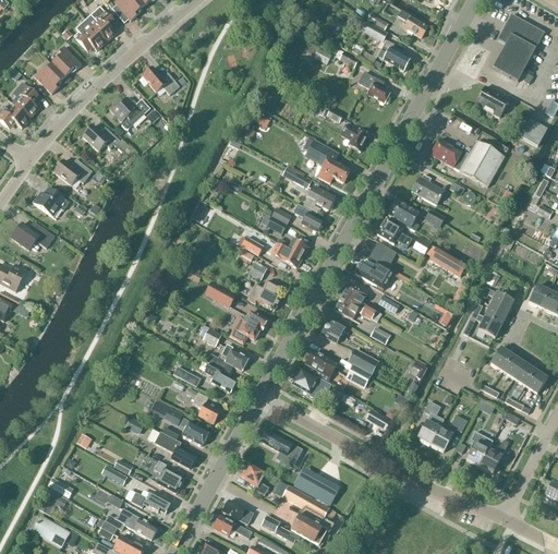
[(134,13),(144,4),(140,0),(116,0),(114,1),(116,3),(111,7),(116,12),(120,8),(130,20),(136,14),(134,13)]
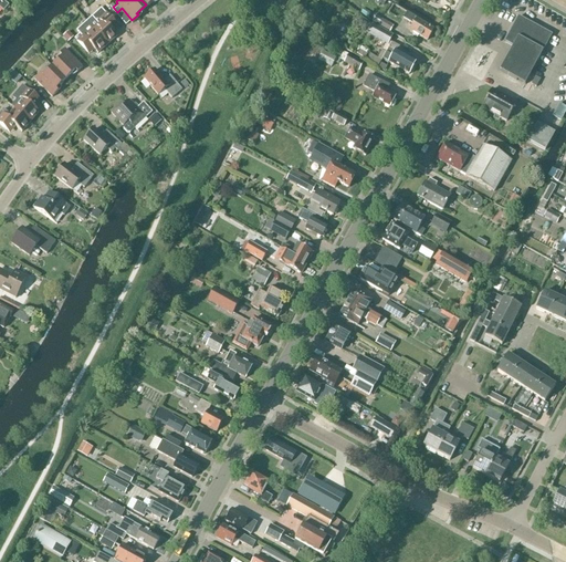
[(86,19),(107,41),(117,32),(108,23),(113,19),(101,4),(86,19)]
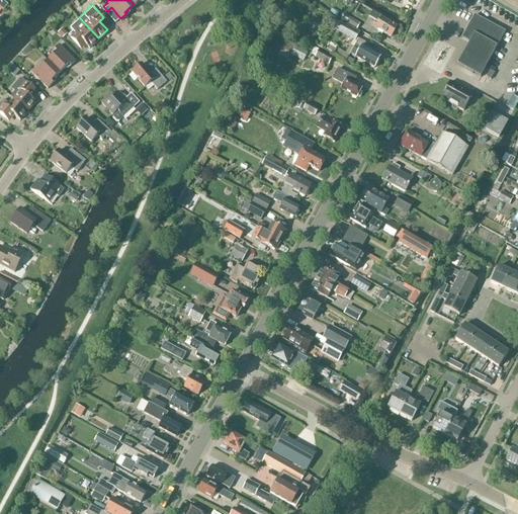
[(380,14),(381,13),(372,8),(369,14),(377,19),(374,24),(377,25),(377,28),(381,30),(383,29),(391,33),(397,23),(380,14)]
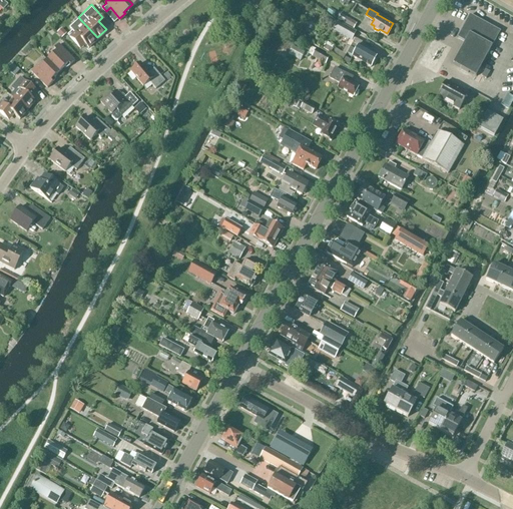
[(357,19),(342,11),(339,16),(353,25),(357,19)]
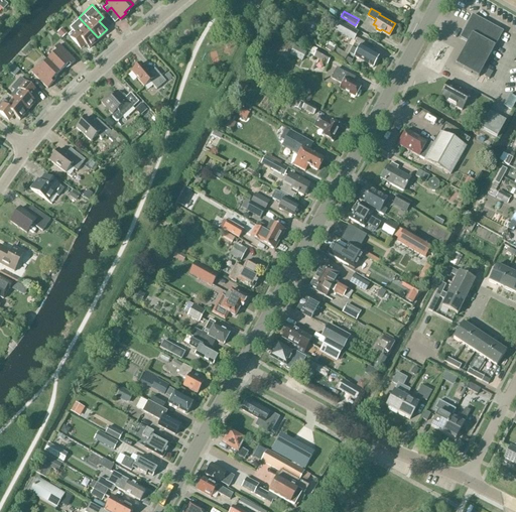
[(473,12),(460,34),(468,38),(455,61),(478,74),(503,28),(473,12)]
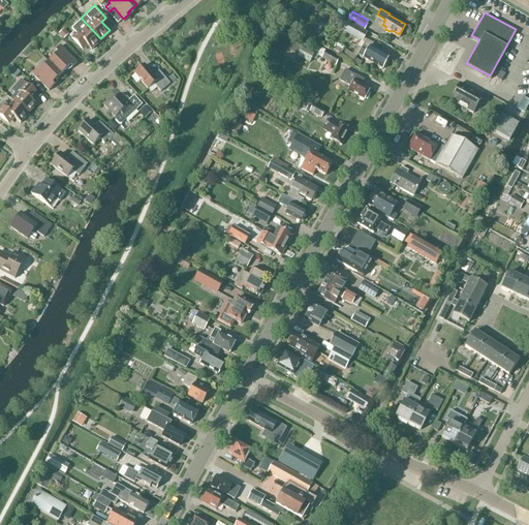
[(339,24),(341,19),(331,14),(329,20),(339,24)]
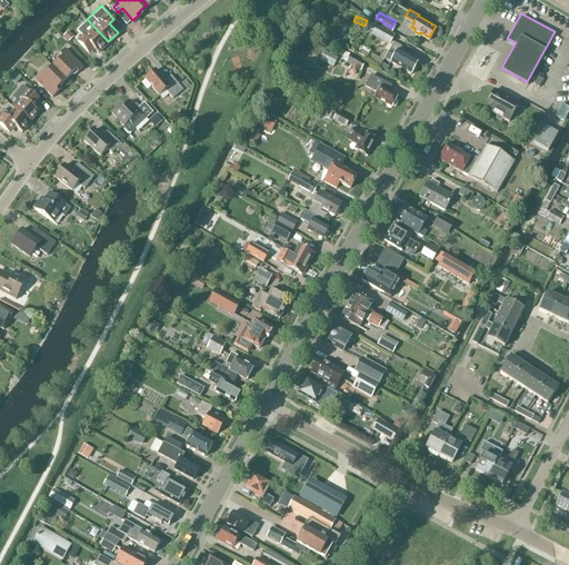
[(108,41),(87,19),(77,28),(80,31),(75,36),(85,46),(89,41),(98,50),(108,41)]
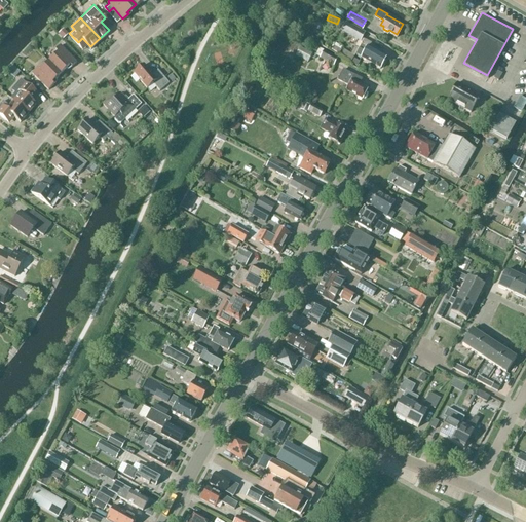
[(365,30),(345,20),(340,29),(360,39),(365,30)]
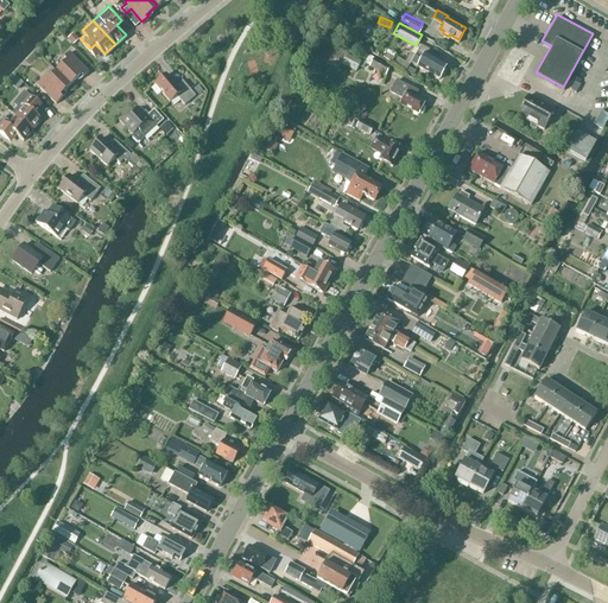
[(62,30),(73,39),(77,32),(67,24),(62,30)]
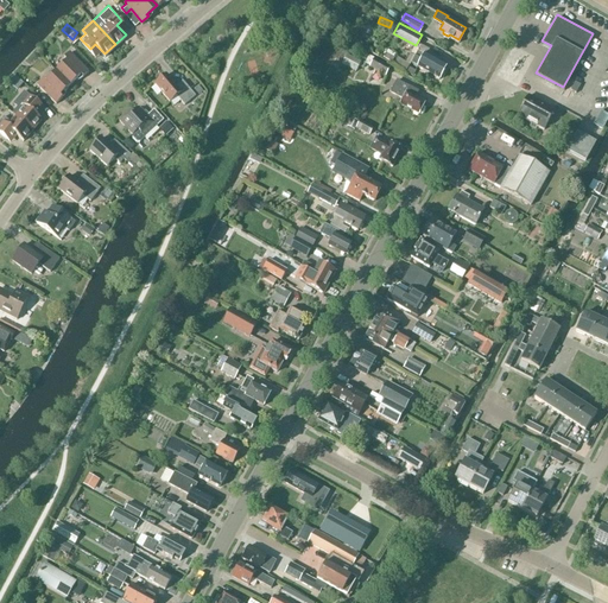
[(411,61),(439,76),(447,63),(426,52),(429,46),(420,42),(415,54),(410,51),(405,59),(397,55),(393,62),(406,69),(411,61)]
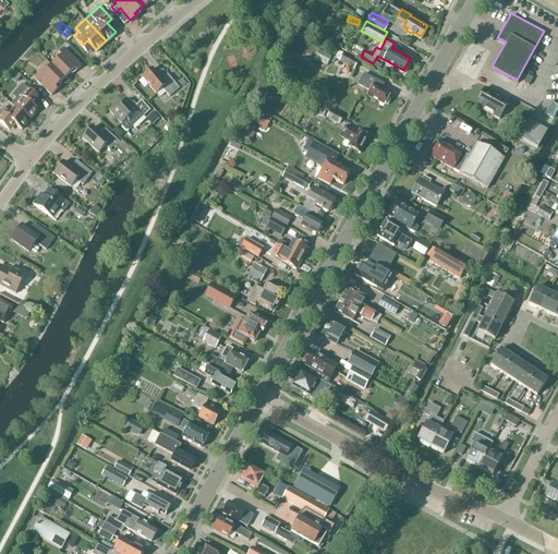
[(60,53),(51,62),(64,75),(74,67),(75,69),(81,63),(63,45),(58,50),(60,53)]
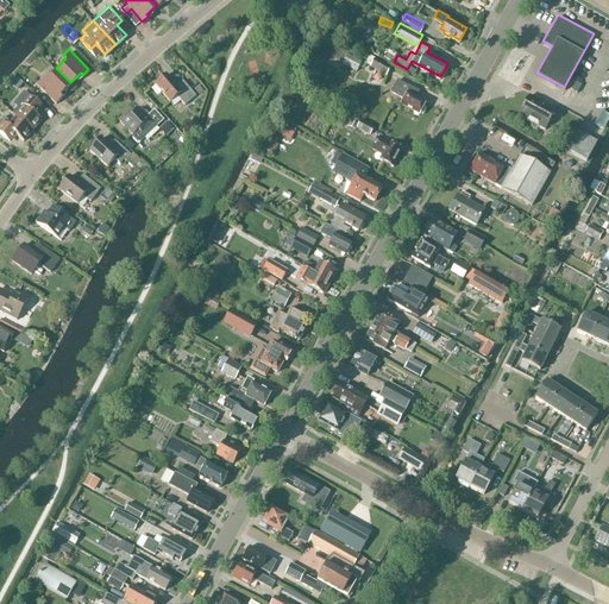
[(339,60),(356,71),(363,61),(347,50),(339,60)]
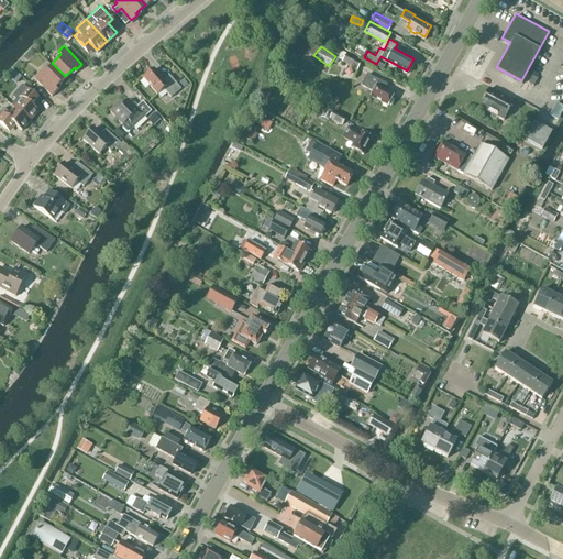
[(362,59),(346,52),(342,58),(357,66),(362,59)]
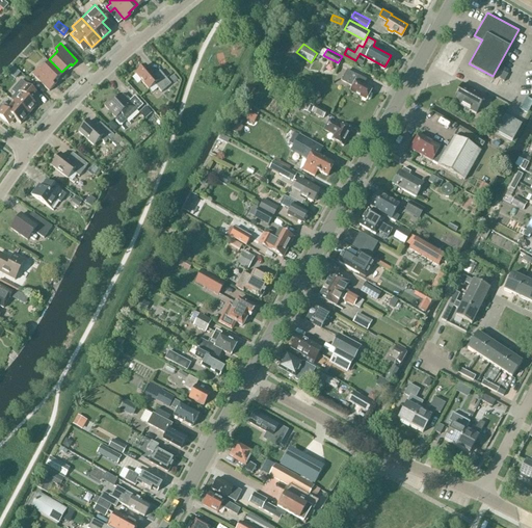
[(37,67),(32,72),(49,88),(54,83),(52,81),(61,72),(49,59),(40,69),(37,67)]
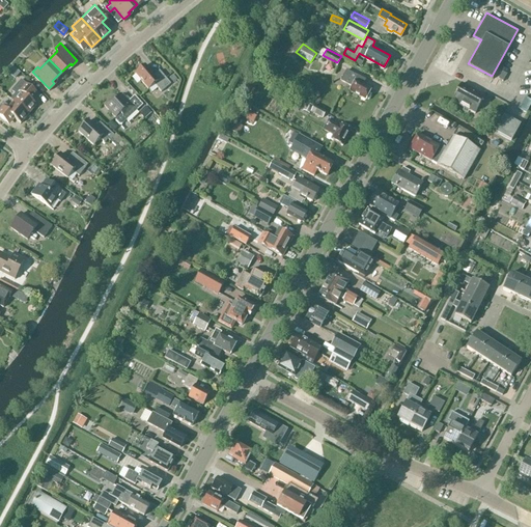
[(161,89),(171,81),(160,67),(154,73),(145,62),(135,71),(148,86),(155,81),(161,89)]
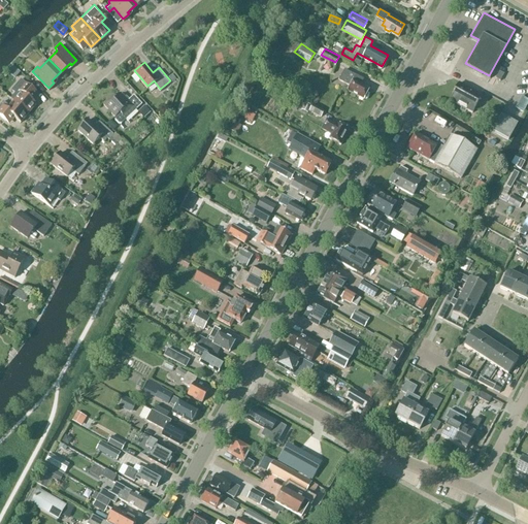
[(363,76),(355,72),(344,67),(339,77),(350,83),(347,88),(363,97),(364,96),(366,95),(367,92),(367,90),(369,87),(360,82),(363,76)]
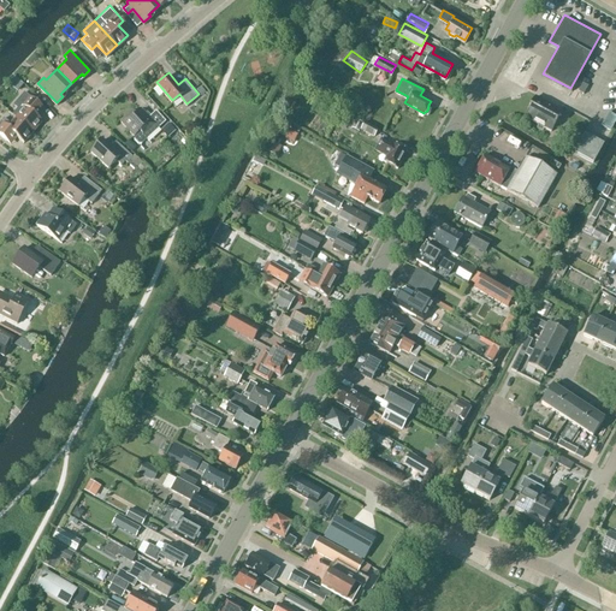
[(11,111),(16,114),(33,129),(42,118),(31,110),(36,104),(22,92),(13,102),(17,105),(11,111)]
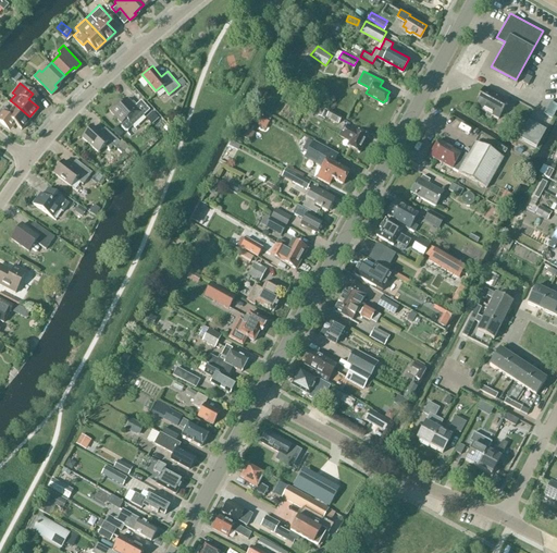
[(484,85),(474,102),(497,115),(508,98),(484,85)]
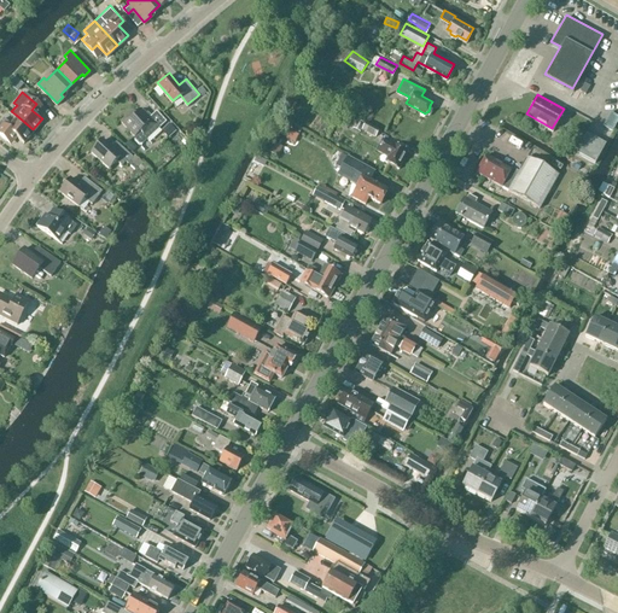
[(121,118),(134,133),(134,136),(139,141),(143,141),(167,118),(156,107),(149,115),(141,106),(136,111),(133,107),(121,118)]
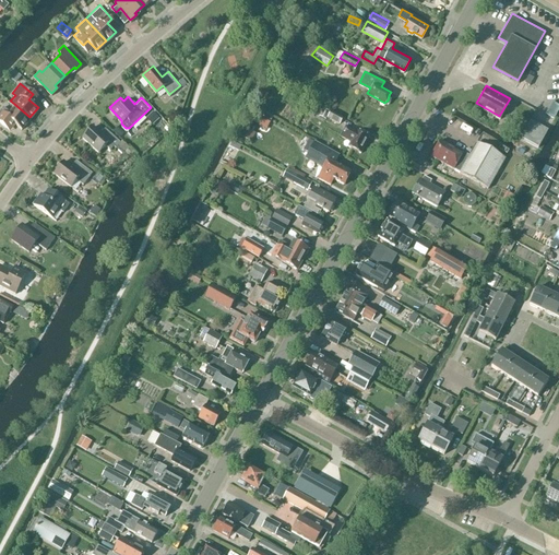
[(558,104),(558,103),(550,98),(544,111),(554,116),(558,104)]
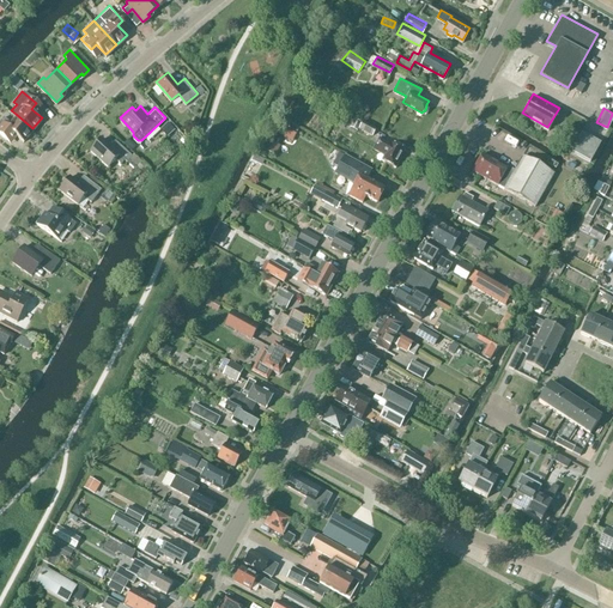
[(334,111),(331,116),(341,123),(345,117),(334,111)]
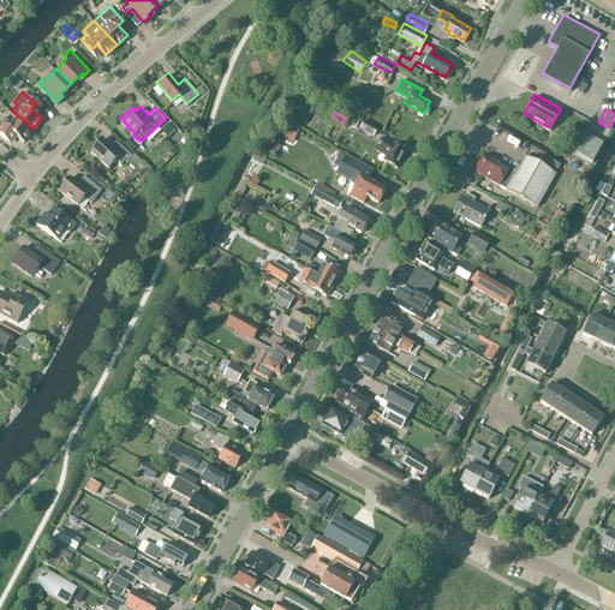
[(24,139),(33,129),(16,114),(11,120),(4,114),(0,118),(0,132),(6,138),(13,131),(24,139)]
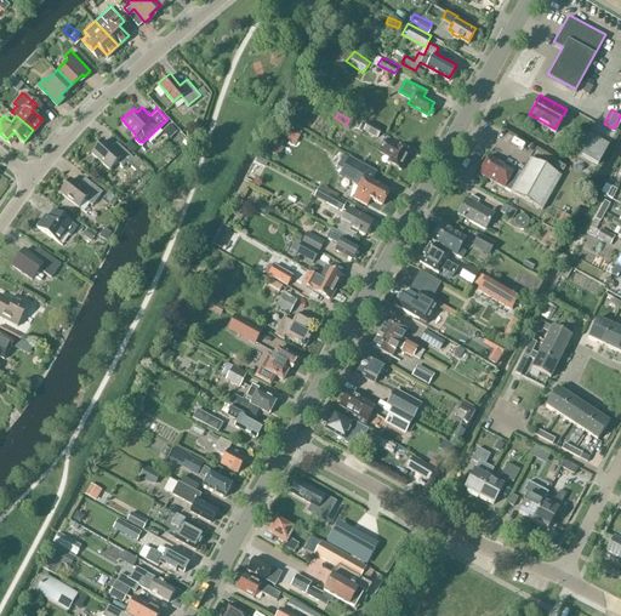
[(366,120),(358,117),(353,126),(362,130),(366,120)]
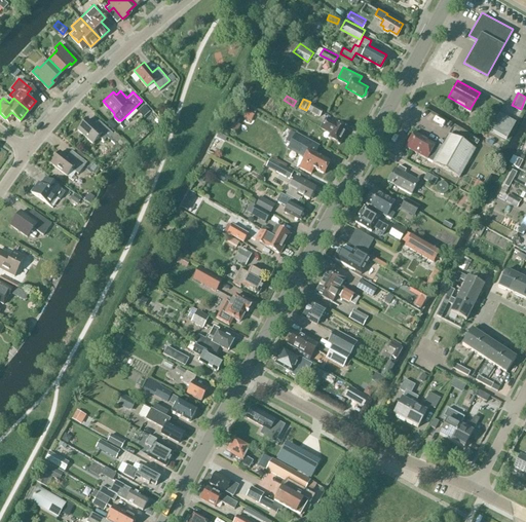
[(257,108),(243,101),(238,110),(252,117),(253,114),(257,108)]
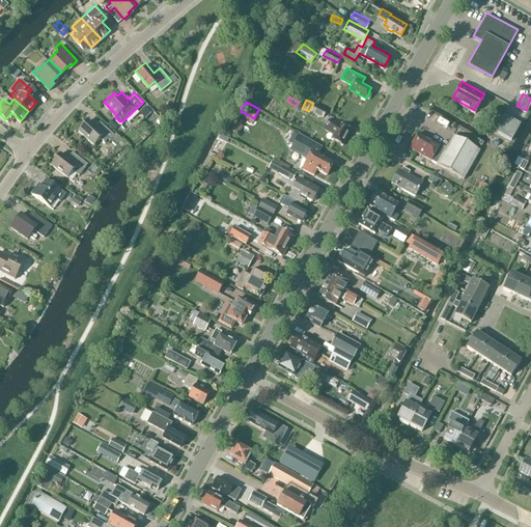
[(150,109),(144,103),(138,108),(144,114),(150,109)]
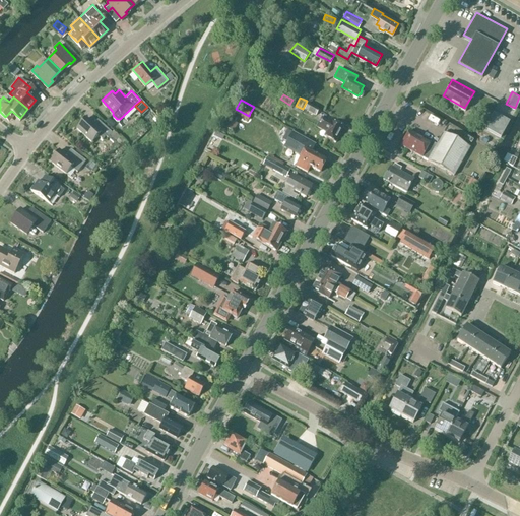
[(319,107),(308,101),(304,108),(316,114),(319,107)]
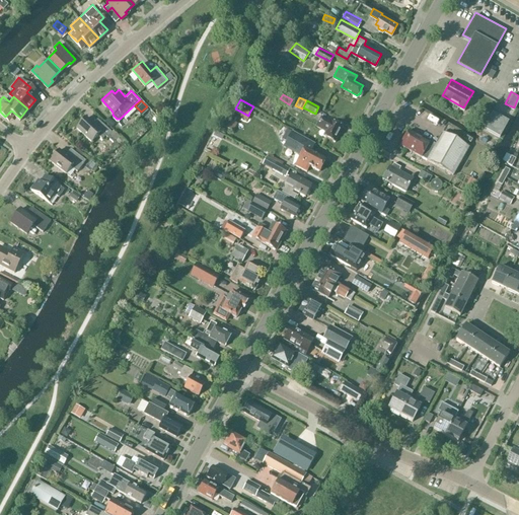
[(417,112),(425,108),(423,103),(415,106),(417,112)]
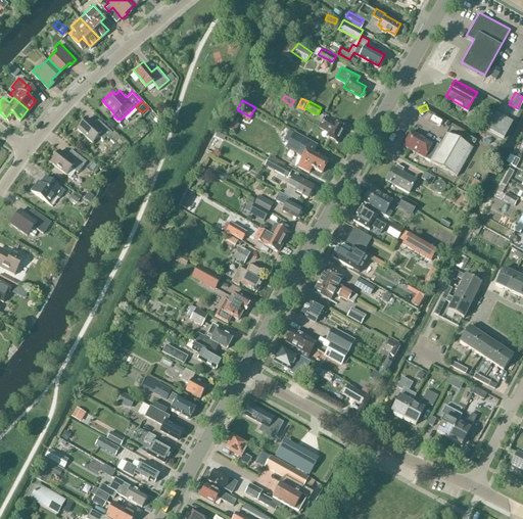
[(430,109),(427,114),(436,120),(438,114),(430,109)]
